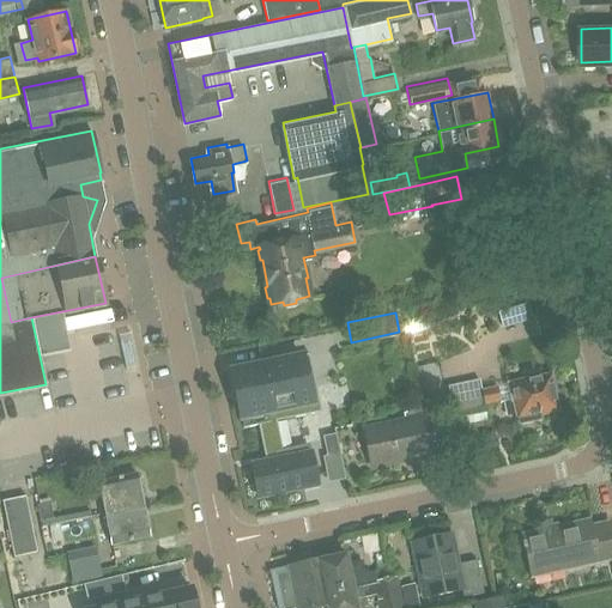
[(379,339),(381,351),(400,347),(397,335),(379,339)]
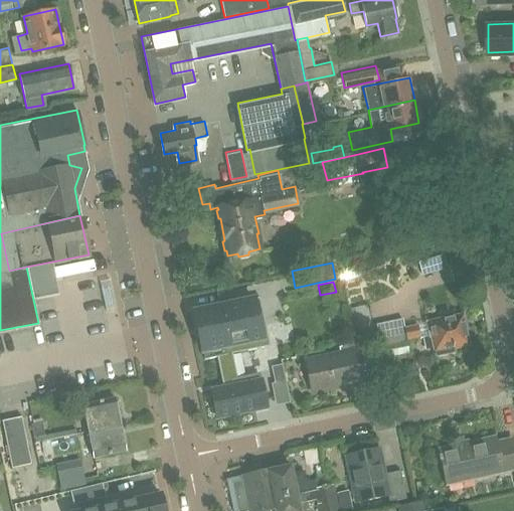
[(196,324),(200,323),(202,333),(198,334),(203,357),(215,354),(222,384),(210,387),(216,415),(254,407),(252,400),(263,397),(257,370),(235,375),(230,351),(262,344),(258,323),(265,321),(259,295),(193,308),(196,324)]
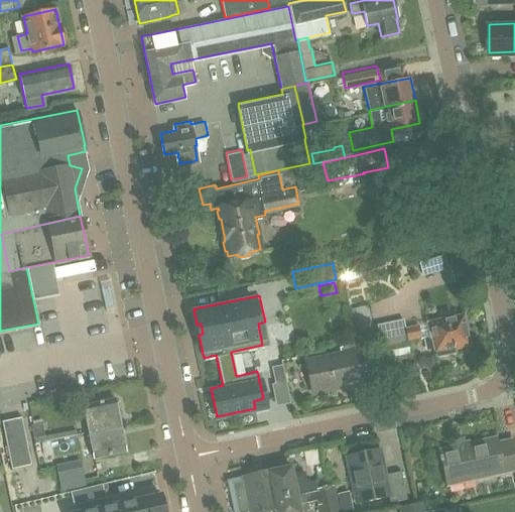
[(348,306),(353,333),(373,328),(367,302),(348,306)]
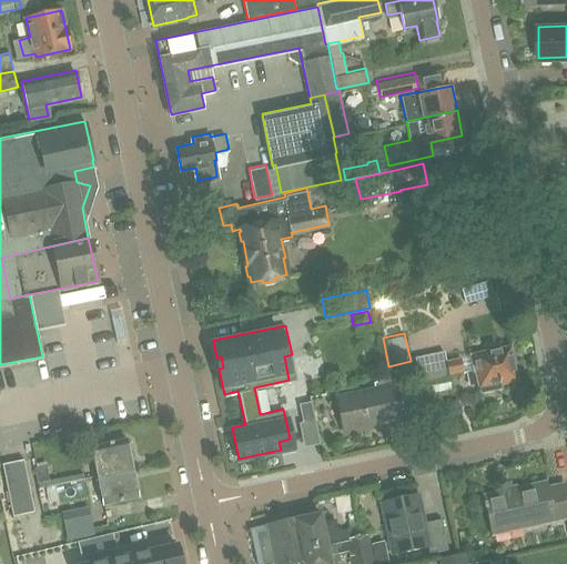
[(481,389),(500,385),(499,380),(515,376),(509,346),(471,353),(473,369),(477,368),(481,389)]
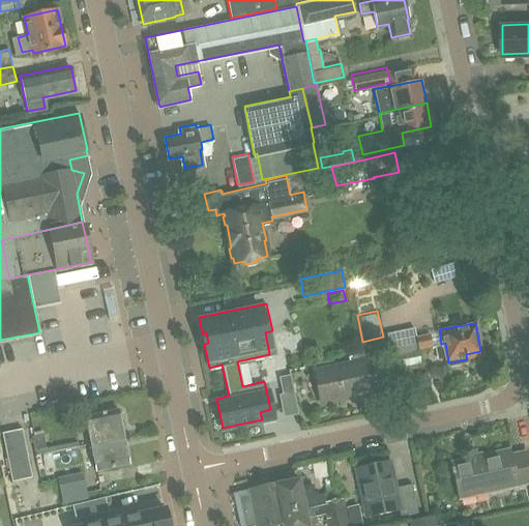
[(389,331),(393,353),(418,348),(433,345),(430,330),(415,333),(414,327),(389,331)]
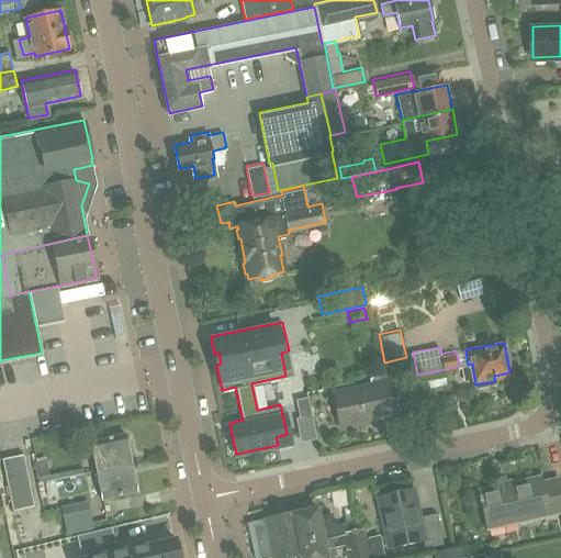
[(111,371),(132,368),(130,353),(109,355),(111,371)]
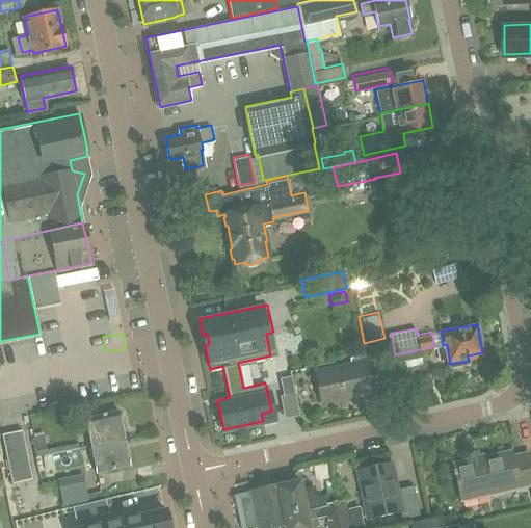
[(446,346),(430,348),(432,366),(448,364),(446,346)]
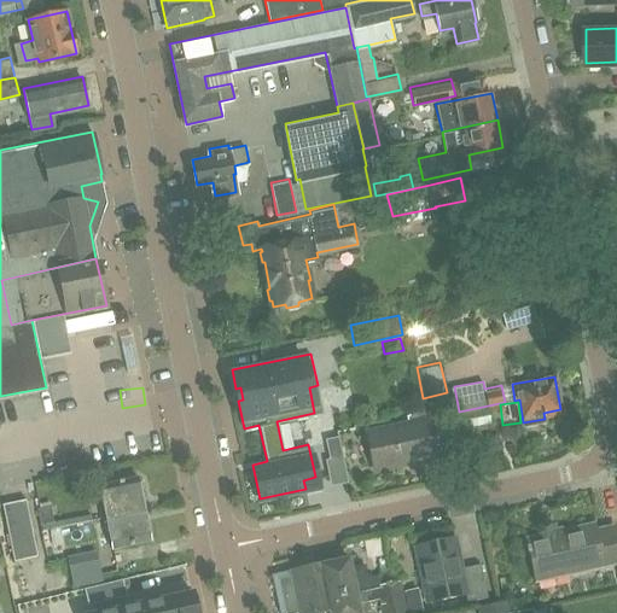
[(15,406),(15,424),(44,425),(45,406),(15,406)]
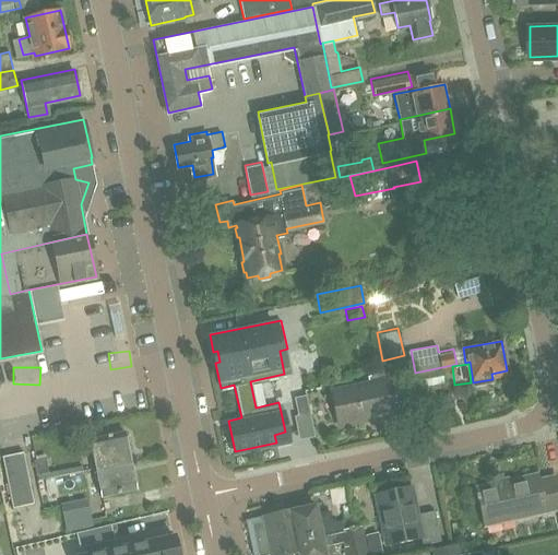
[(367,374),(369,382),(335,389),(342,421),(391,411),(389,401),(404,398),(398,367),(367,374)]
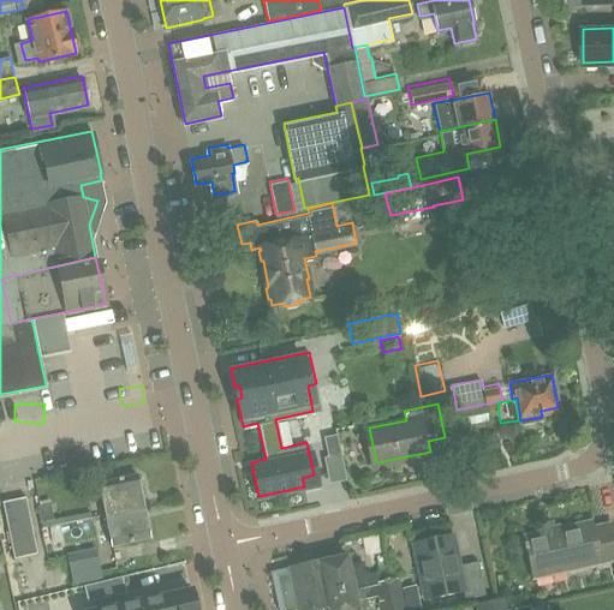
[(340,452),(335,431),(322,434),(327,454),(340,452)]
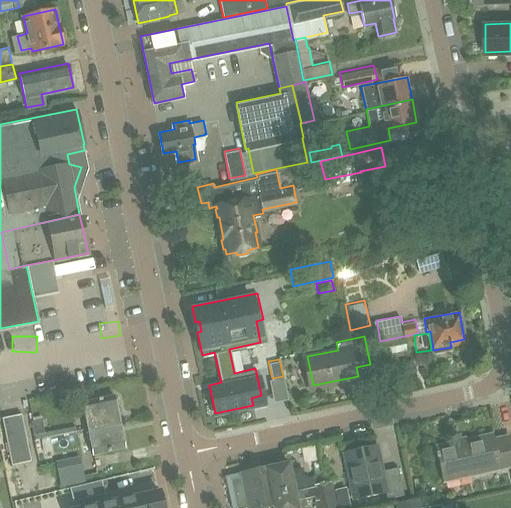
[(83,400),(87,426),(120,420),(114,394),(83,400)]
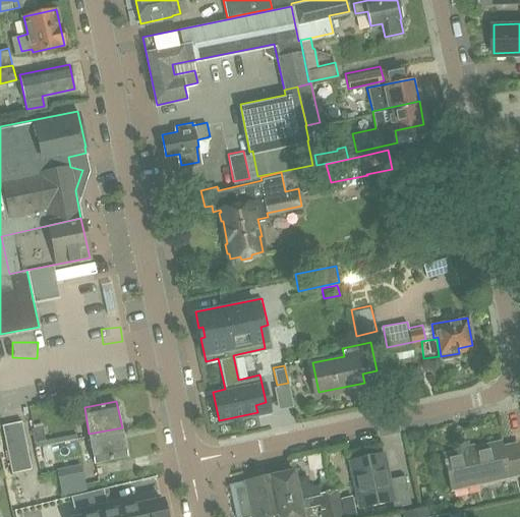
[(20,418),(1,422),(6,450),(24,447),(26,447),(20,418)]
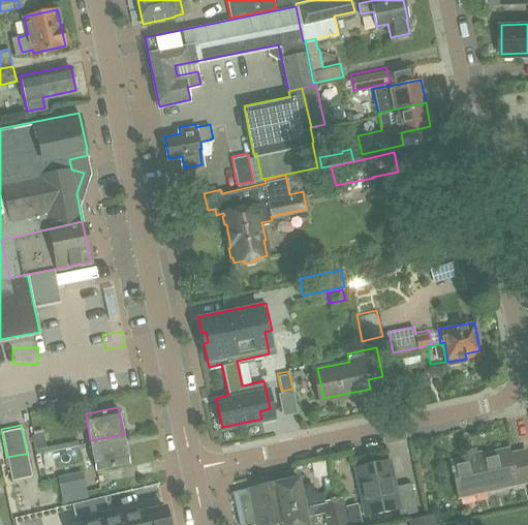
[(30,432),(33,448),(45,444),(41,430),(30,432)]
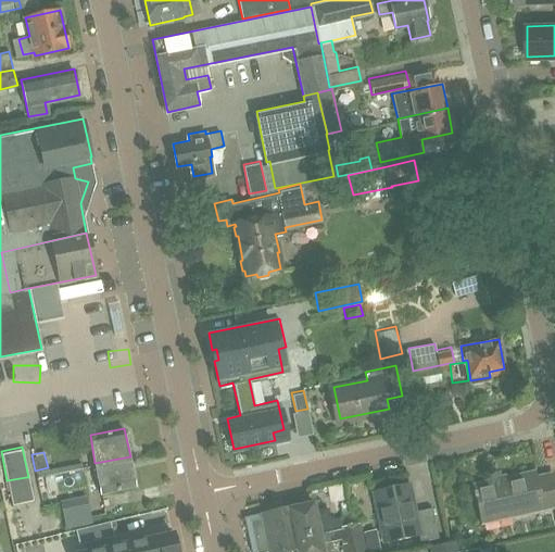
[(130,456),(95,463),(100,489),(100,492),(135,485),(130,456)]
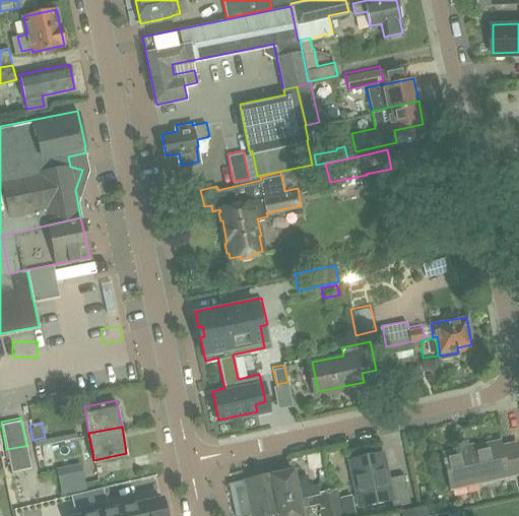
[(443,452),(450,486),(518,470),(518,449),(517,441),(501,445),(500,439),(443,452)]
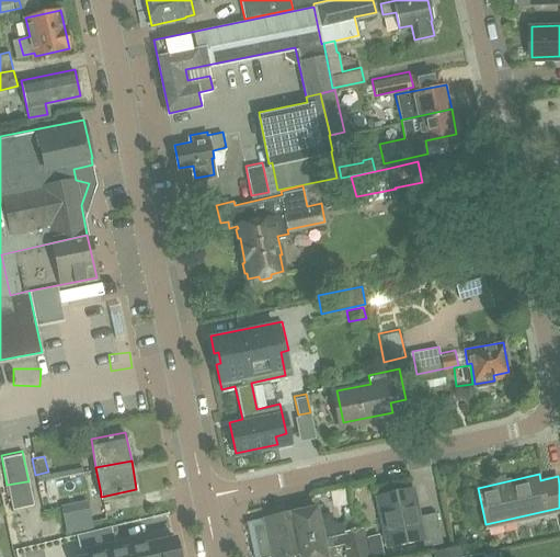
[(33,503),(29,481),(26,481),(7,485),(12,508),(33,503)]
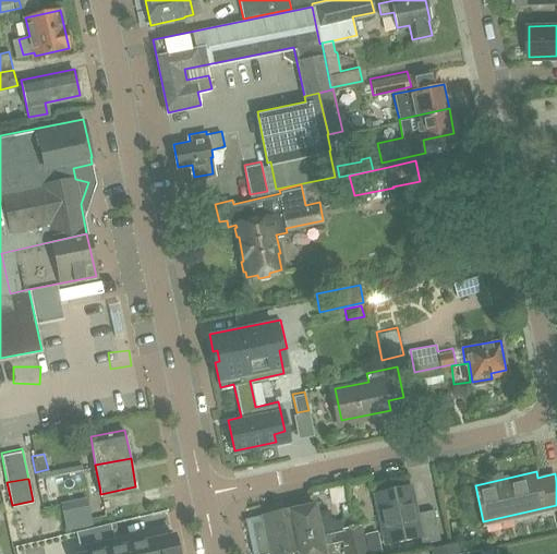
[(374,491),(385,541),(419,533),(421,541),(439,537),(433,507),(415,510),(409,483),(374,491)]
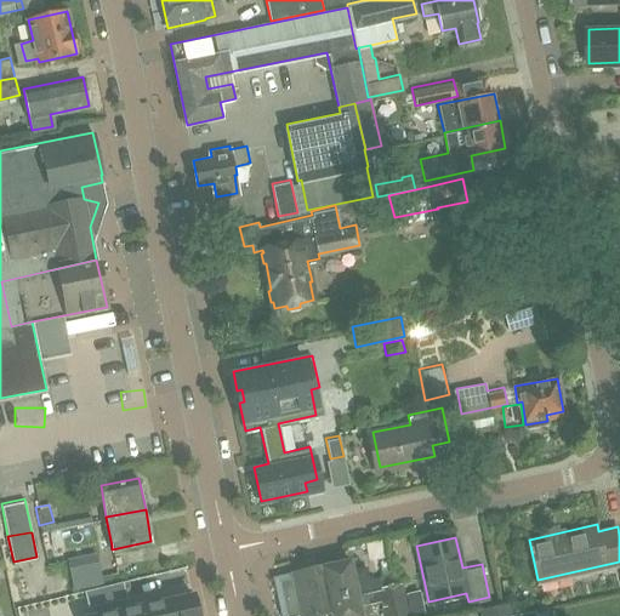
[(95,549),(67,555),(74,588),(102,582),(95,549)]
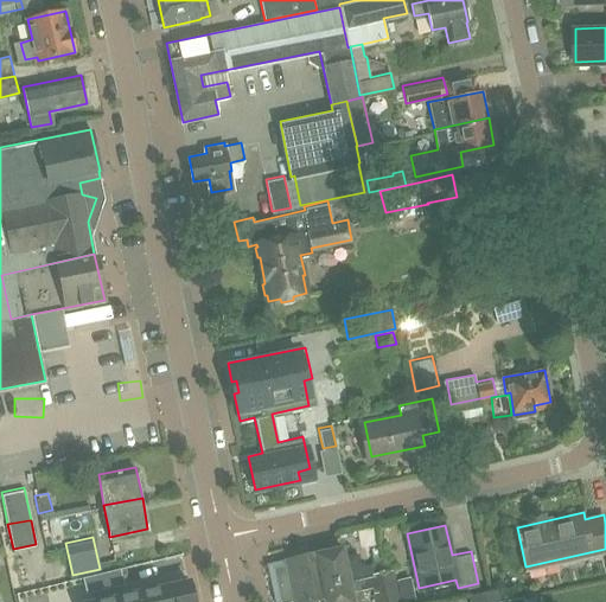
[(279,587),(274,589),(276,601),(303,601),(313,600),(313,601),(363,601),(364,601),(359,577),(350,580),(342,545),(285,557),(285,559),(291,584),(279,587)]
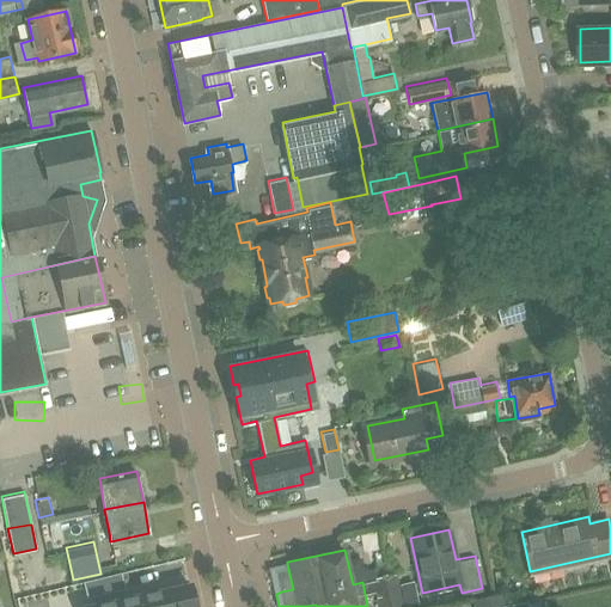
[(120,571),(83,581),(86,596),(123,587),(120,571)]
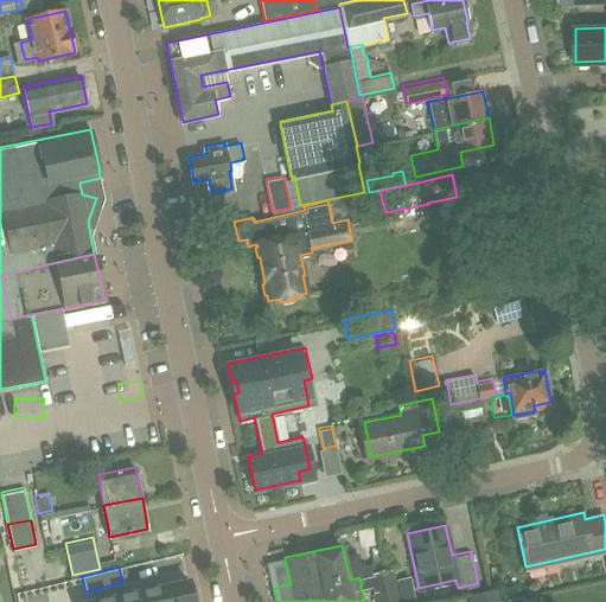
[(400,601),(393,568),(368,574),(374,601),(400,601)]
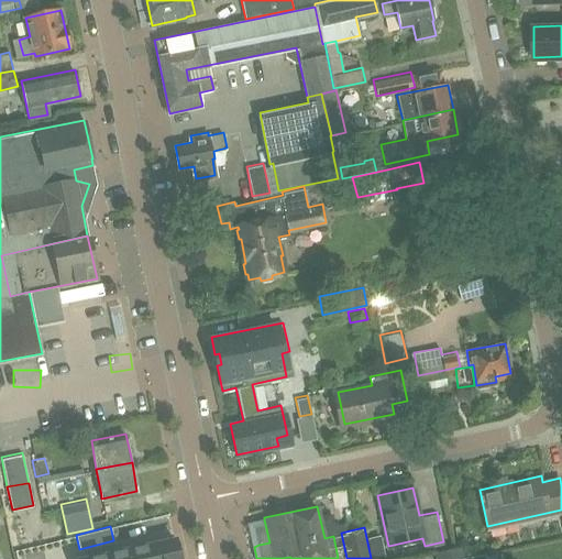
[(384,558),(379,534),(366,536),(371,558),(384,558)]
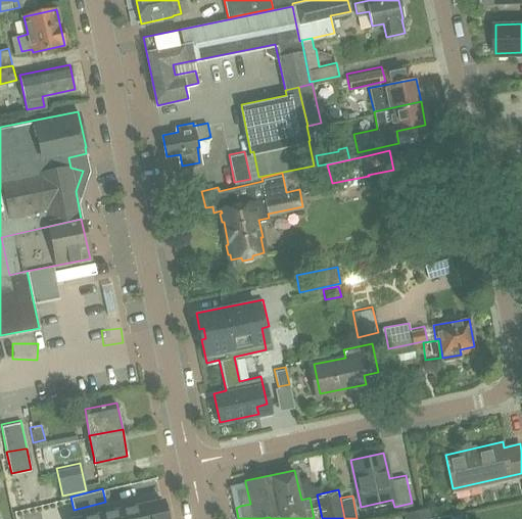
[(94,516),(79,518),(168,518),(163,503),(162,503),(162,501),(94,516)]
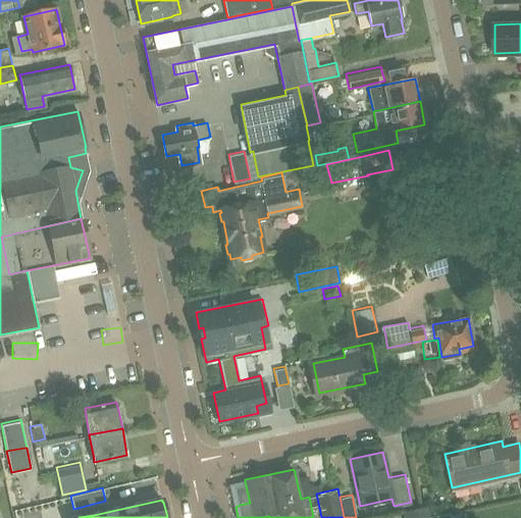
[(444,517),(443,513),(430,516),(428,505),(403,510),(404,517),(444,517)]
